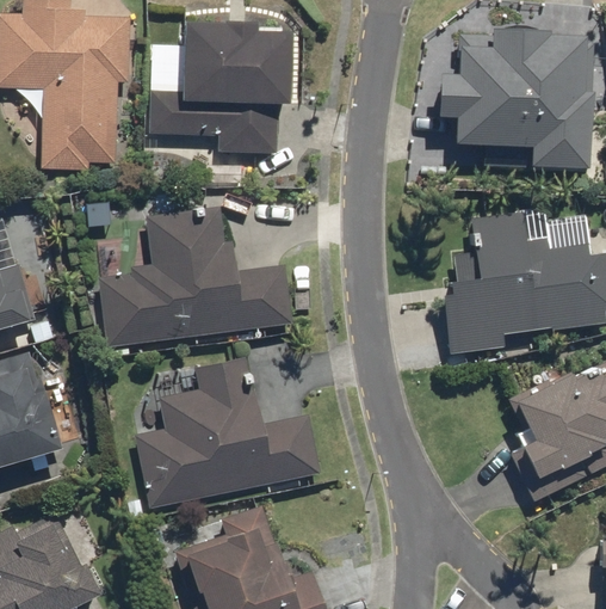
[(131,16),(0,12),(0,87),(44,90),(42,168),(91,170),(91,161),(117,162),(119,81),(130,82),(131,16)]
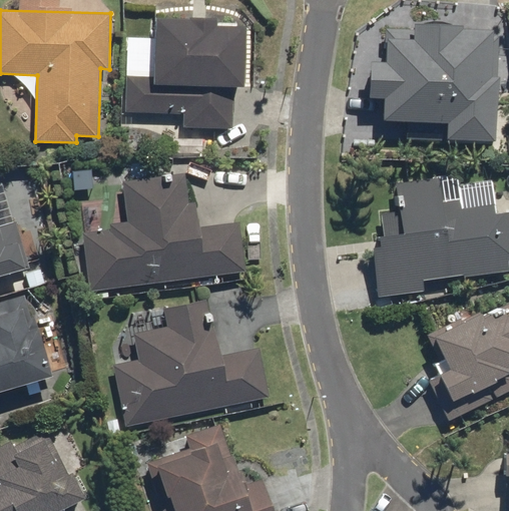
[(127,37),(124,112),(183,114),(182,127),(235,128),(236,89),(242,89),(244,26),(215,26),(216,18),(153,17),(152,38),(127,37)]
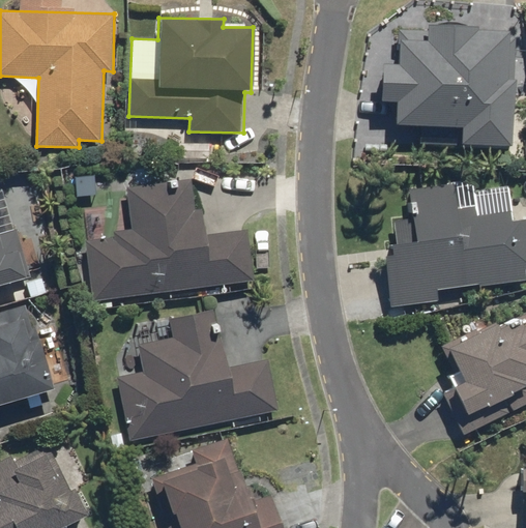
[(459,146),(512,147),(514,80),(505,80),(506,32),(476,31),(476,26),(425,25),(425,30),(396,29),(395,64),(378,63),(377,103),(393,104),(392,125),(459,127),(459,146)]
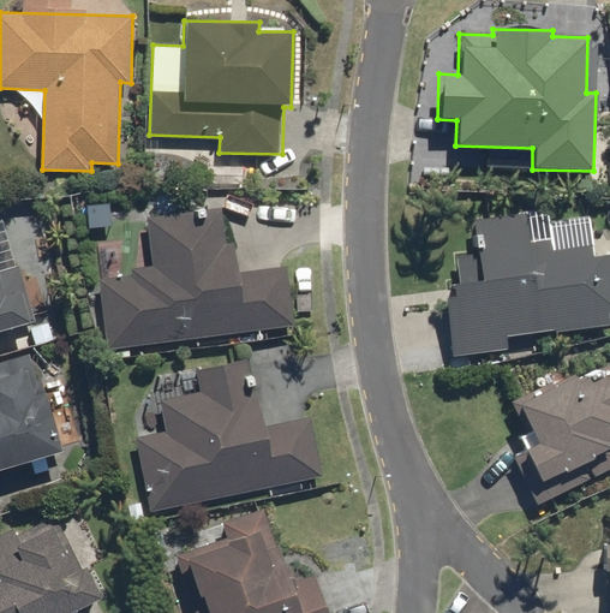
[(99,278),(107,349),(297,326),(289,265),(240,271),(237,240),(227,242),(223,207),(148,216),(154,265),(131,268),(131,274),(99,278)]
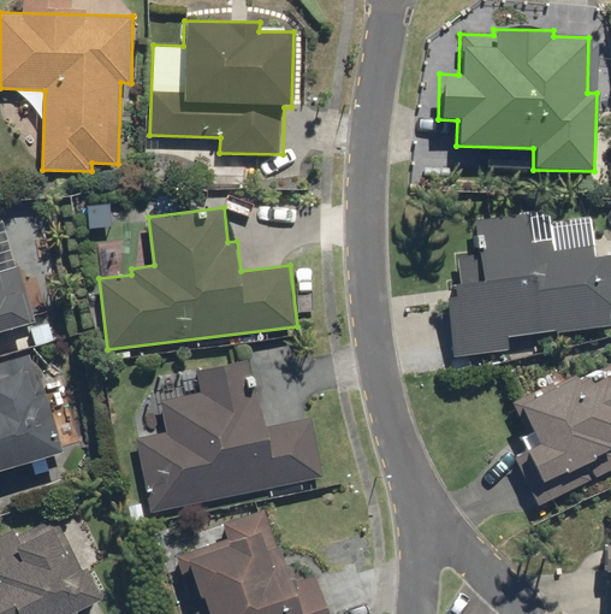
[(446,299),(454,358),(508,350),(506,340),(610,326),(610,254),(597,257),(595,243),(553,249),(552,240),(532,242),(527,213),(474,219),(479,254),(458,257),(462,283),(451,284),(454,297),(446,299)]
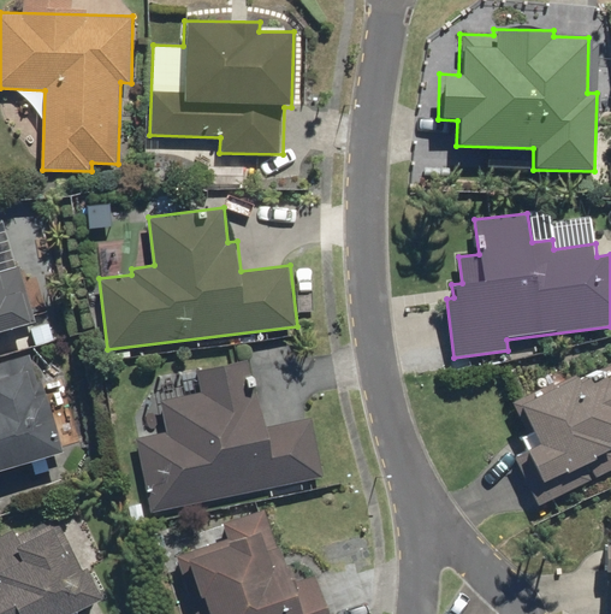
[(0,332),(39,323),(22,263),(17,265),(5,219),(0,220),(0,332)]
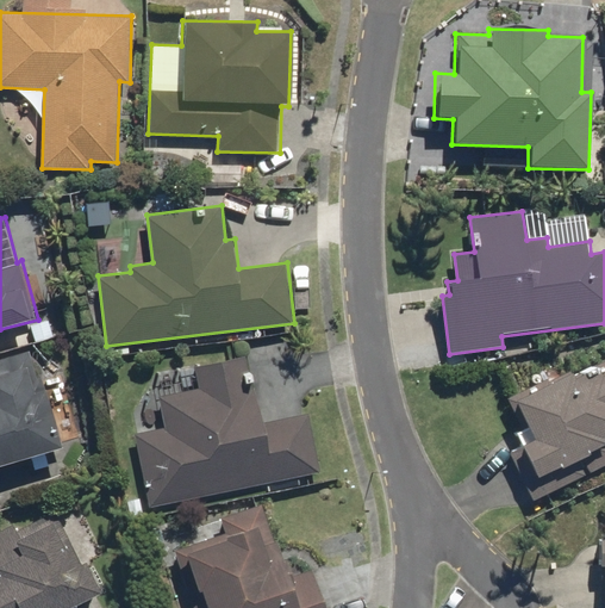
[(37,376),(30,351),(0,359),(0,466),(66,448),(44,373),(37,376)]
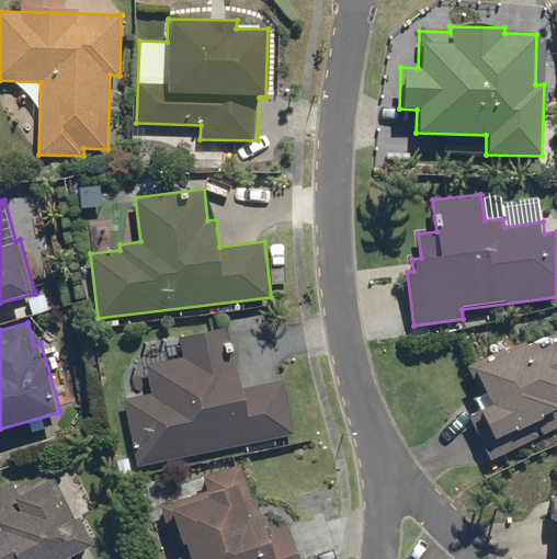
[(123,400),(137,465),(296,433),(285,380),(241,389),(228,326),(180,335),(184,356),(145,364),(151,394),(123,400)]
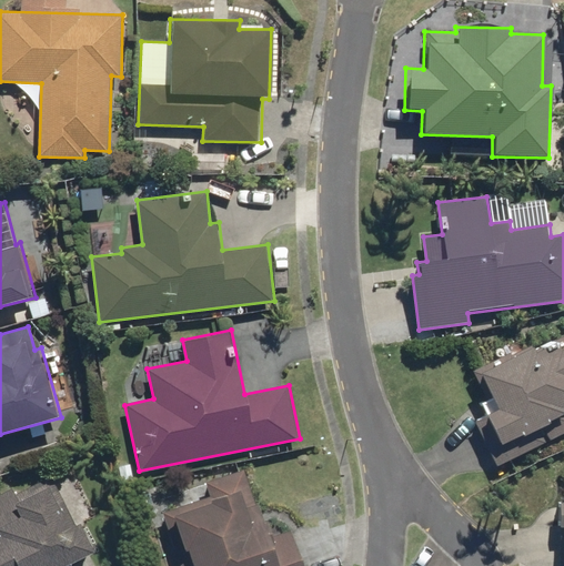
[(474,421),(495,466),(547,442),(541,430),(563,418),(563,413),(561,408),(563,407),(563,335),(535,350),(532,343),(473,371),(493,412),(474,421)]
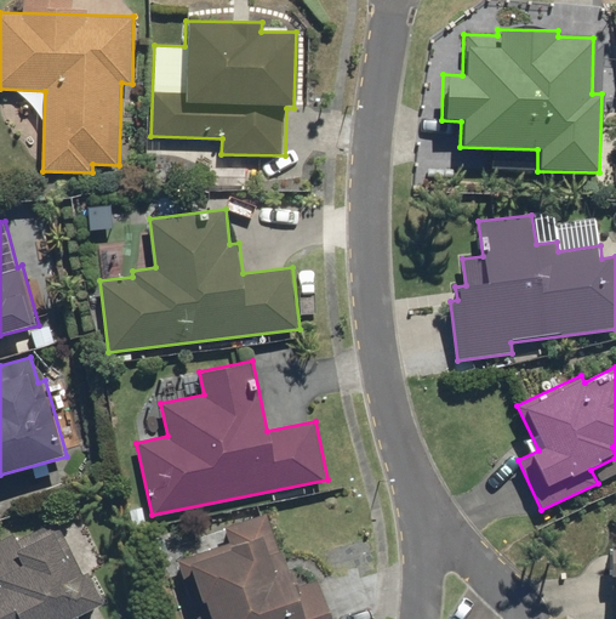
[(332,618),(319,579),(294,588),(268,515),(232,527),(237,539),(174,560),(194,618),(332,618)]
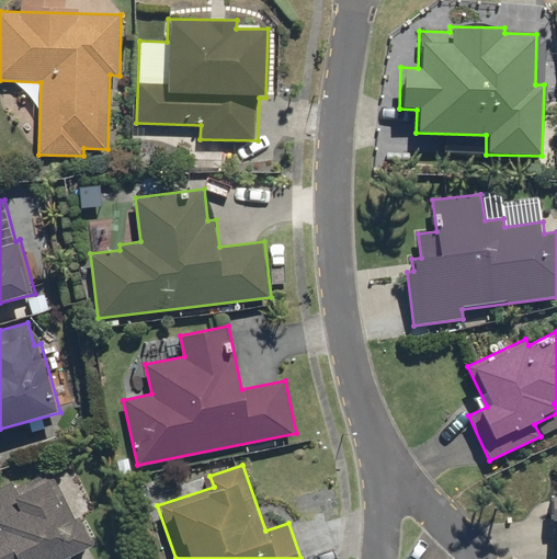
[(12,479),(0,483),(0,558),(66,558),(93,546),(56,468),(15,487),(12,479)]
